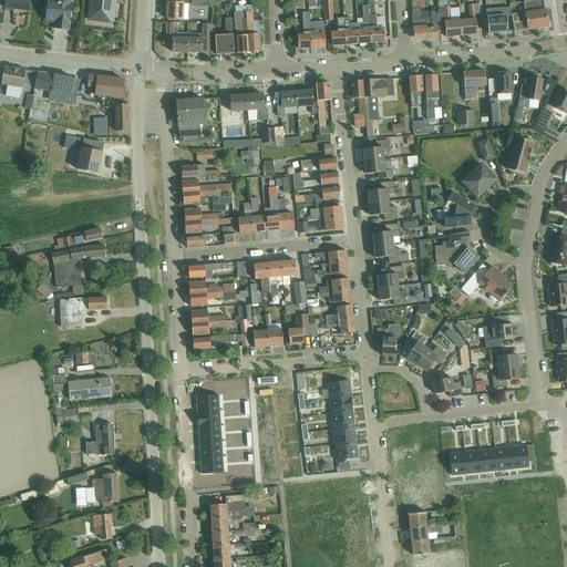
[(4,0),(4,8),(29,11),(29,0),(4,0)]
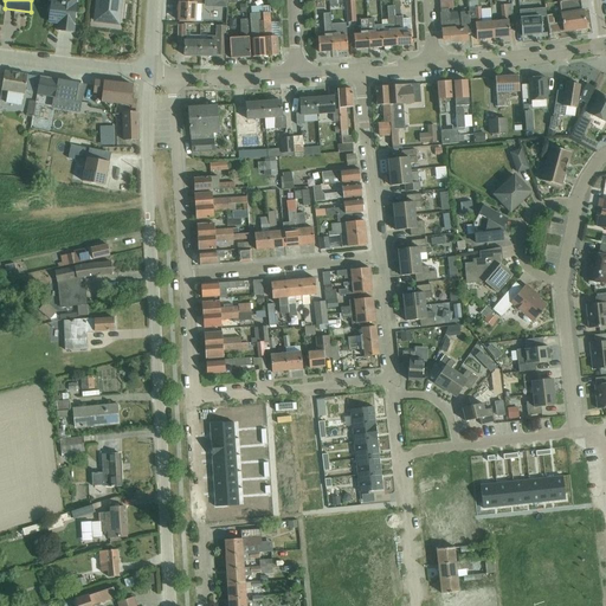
[(51,0),(49,20),(49,21),(50,23),(58,24),(58,32),(73,33),(77,4),(78,4),(78,0),(51,0)]
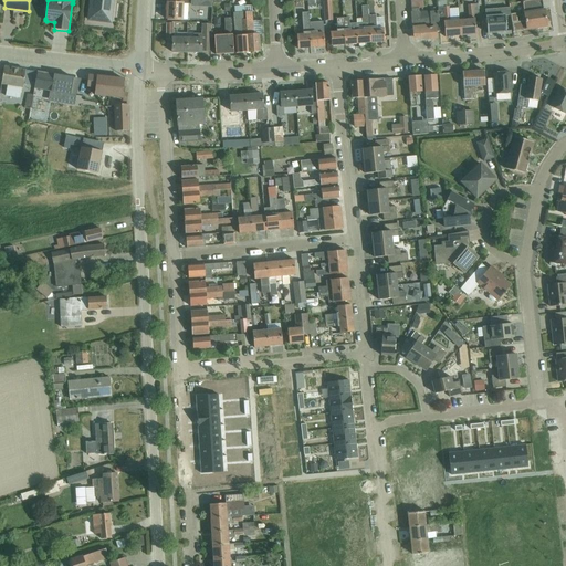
[(91,0),(88,20),(111,23),(112,14),(113,10),(112,10),(113,0),(91,0)]
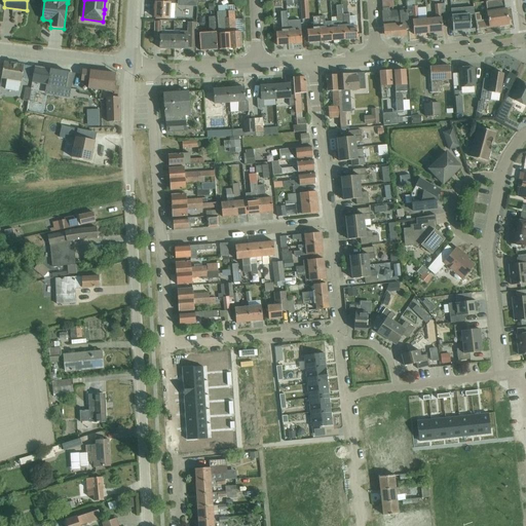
[(175,10),(175,0),(162,0),(163,3),(155,2),(155,19),(170,20),(171,10),(175,10)]
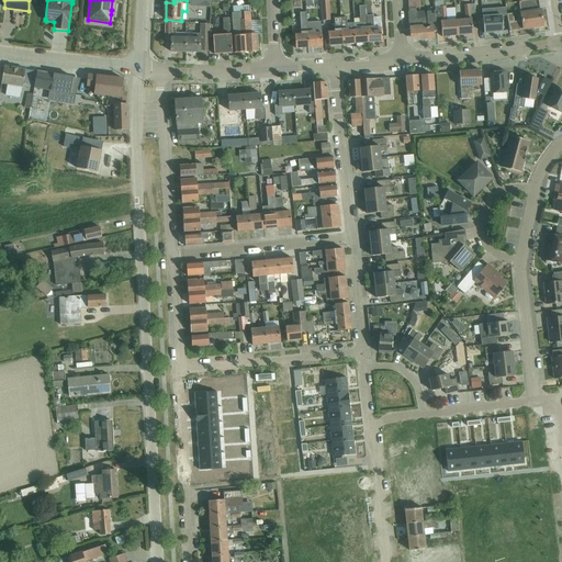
[(372,0),(366,0),(367,17),(369,43),(382,42),(382,37),(386,37),(385,24),(381,24),(381,29),(374,30),(373,15),(371,15),(370,1),(373,1),(372,0)]
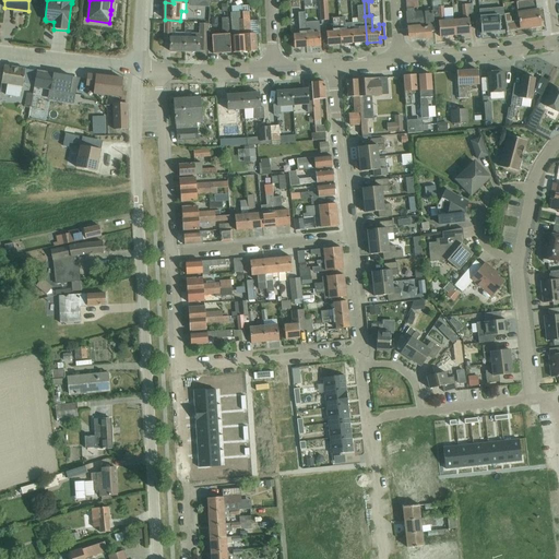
[(435,32),(435,23),(433,10),(414,12),(414,9),(418,9),(417,0),(405,0),(409,39),(431,37),(430,32),(435,32)]
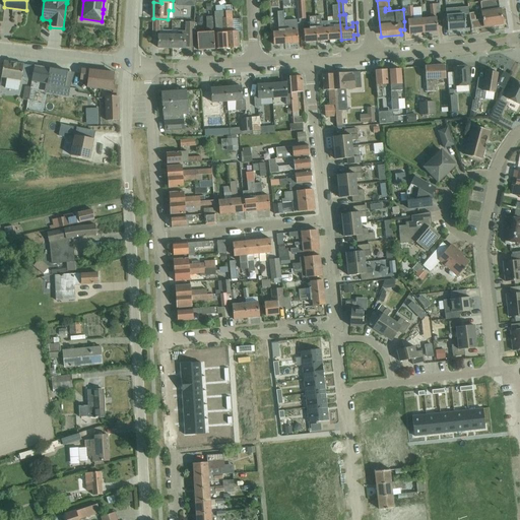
[(401,0),(402,7),(403,9),(404,21),(408,21),(409,35),(424,34),(423,19),(413,19),(412,6),(410,6),(409,0),(401,0)]
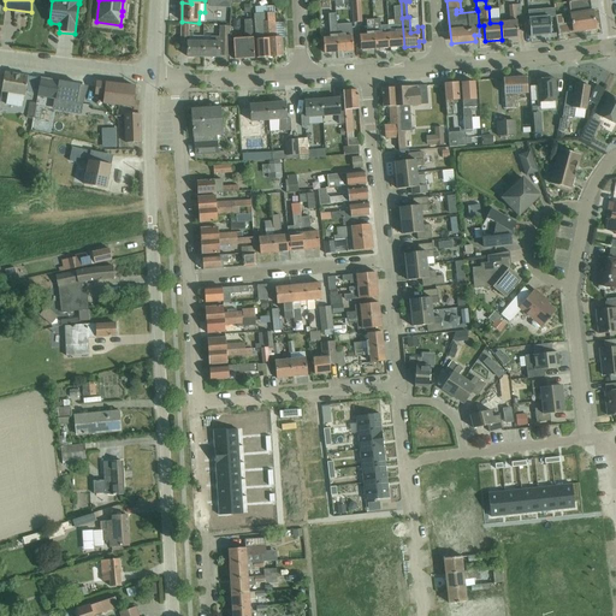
[(569,3),(570,15),(592,12),(590,0),(584,0),(574,1),(569,3)]
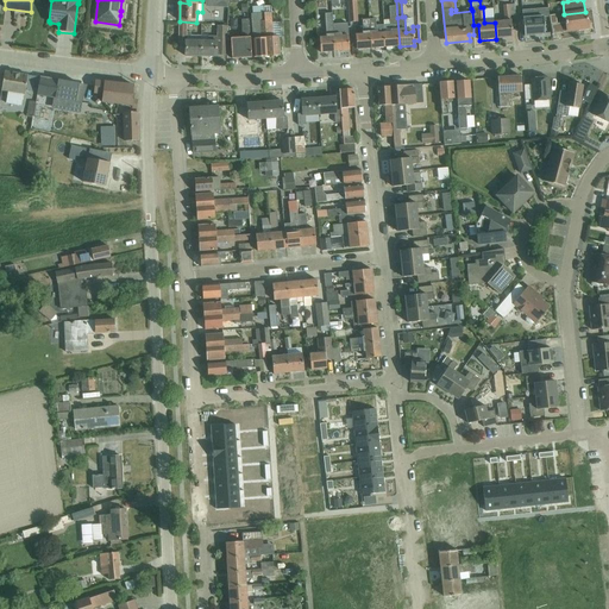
[(495,23),(496,39),(513,38),(512,20),(510,20),(510,16),(515,16),(514,5),(503,5),(504,22),(495,23)]
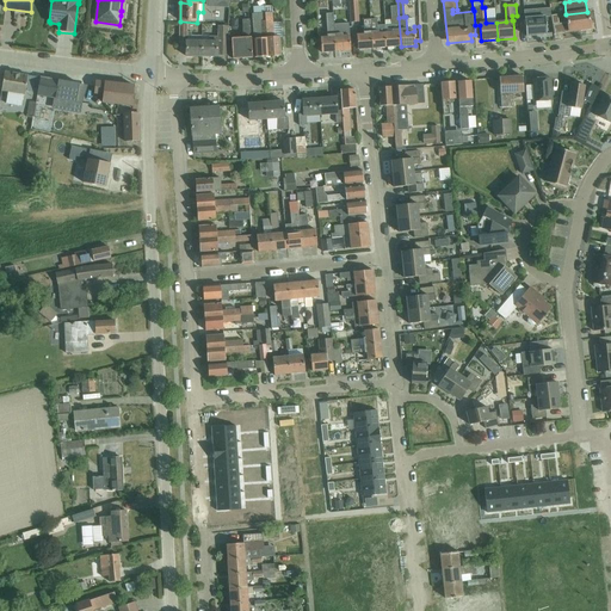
[(358,7),(349,7),(350,23),(359,23),(358,7)]
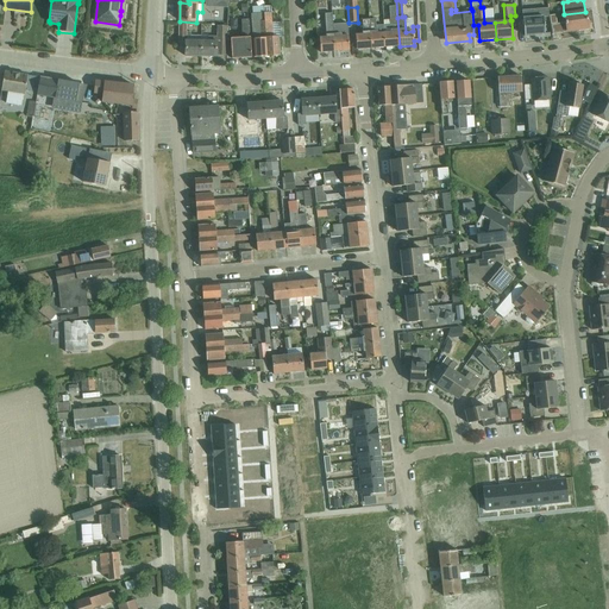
[(548,8),(522,11),(525,37),(545,35),(544,18),(550,18),(548,8)]
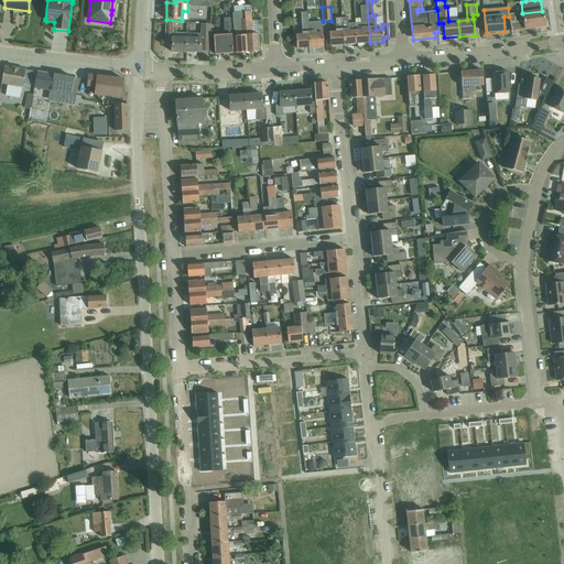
[(542,11),(522,13),(523,21),(511,23),(512,32),(545,26),(543,11),(542,11)]
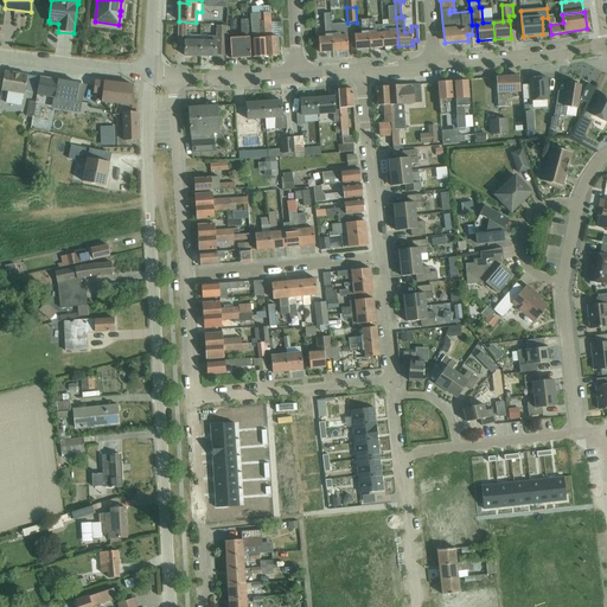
[(264,21),(263,13),(250,14),(254,57),(266,57),(264,21)]
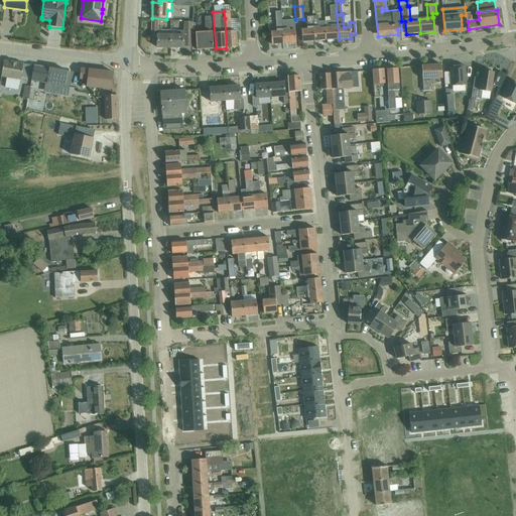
[(230,11),(224,11),(225,18),(226,48),(237,47),(236,32),(231,32),(230,11)]
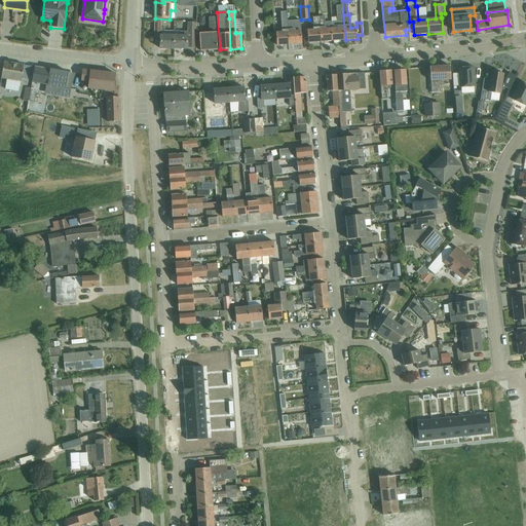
[(282,33),(276,34),(277,45),(290,44),(288,20),(287,20),(287,12),(280,12),(282,33)]
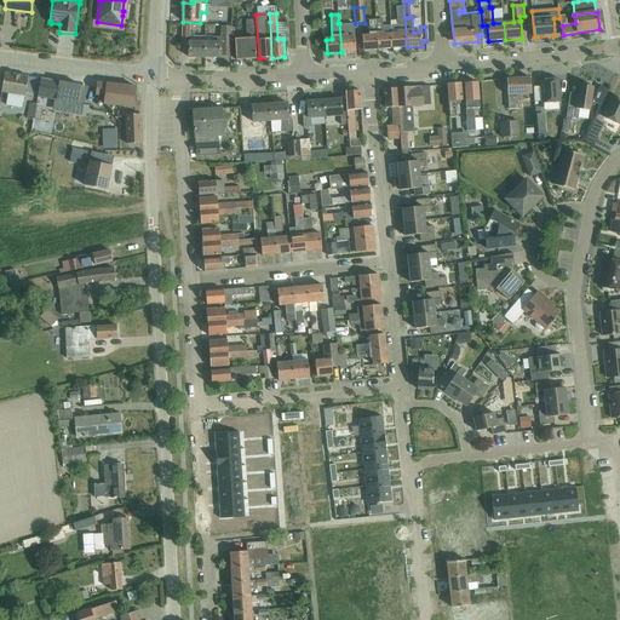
[(397,27),(390,27),(392,49),(407,47),(405,18),(397,19),(397,27)]
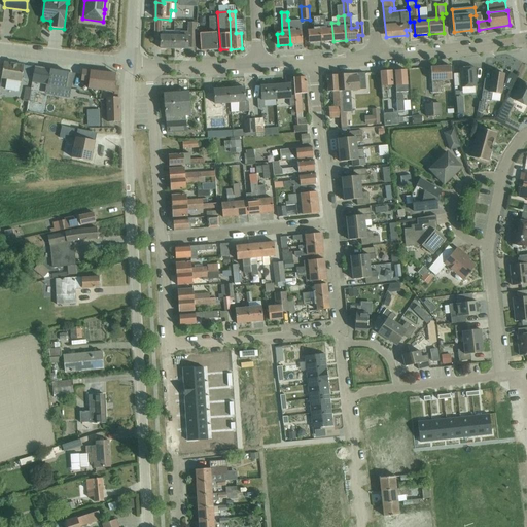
[(325,16),(319,18),(321,42),(334,41),(331,23),(331,22),(325,23),(325,16)]
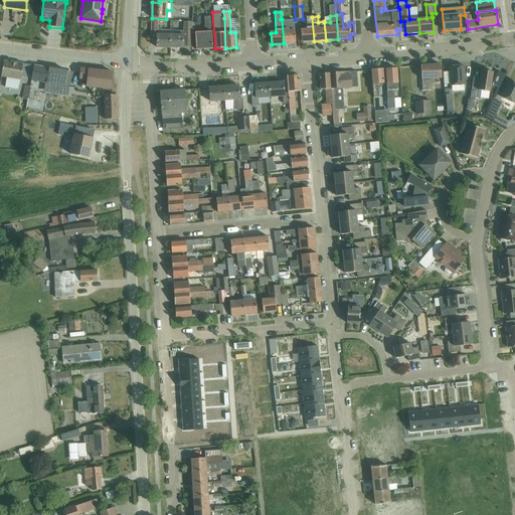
[(314,41),(312,17),(307,17),(307,28),(307,30),(301,30),(302,42),(314,41)]
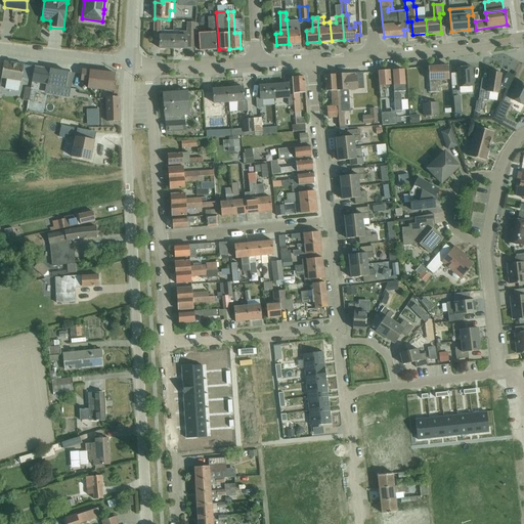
[(199,34),(200,50),(216,49),(214,19),(209,19),(210,33),(199,34)]
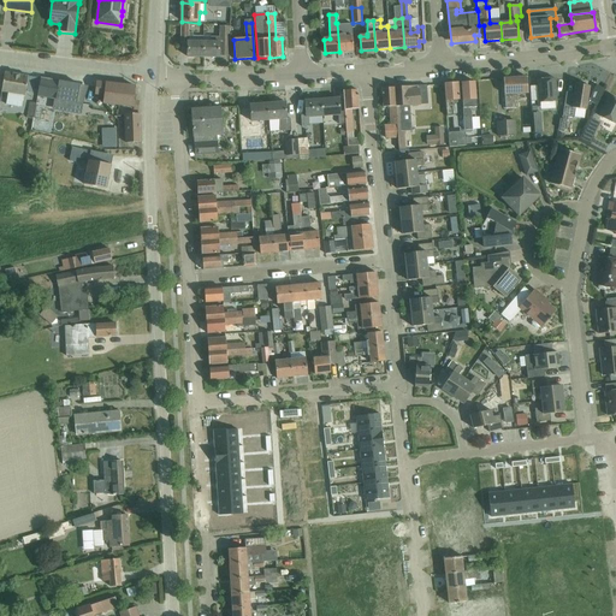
[(344,23),(337,23),(339,52),(354,52),(353,36),(345,37),(345,35),(344,23)]
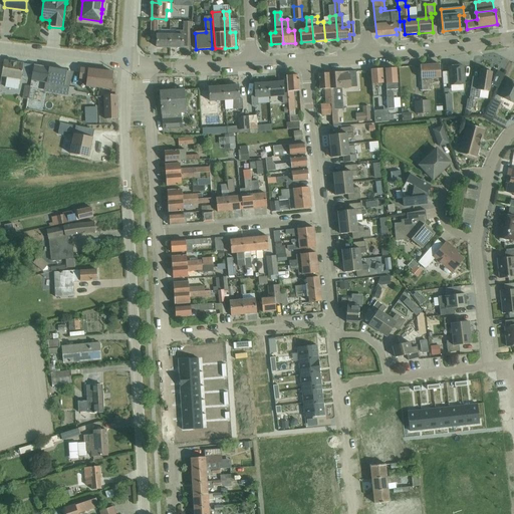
[(157,48),(170,48),(171,30),(162,30),(162,27),(160,27),(158,27),(158,21),(152,21),(151,35),(157,36),(157,48)]
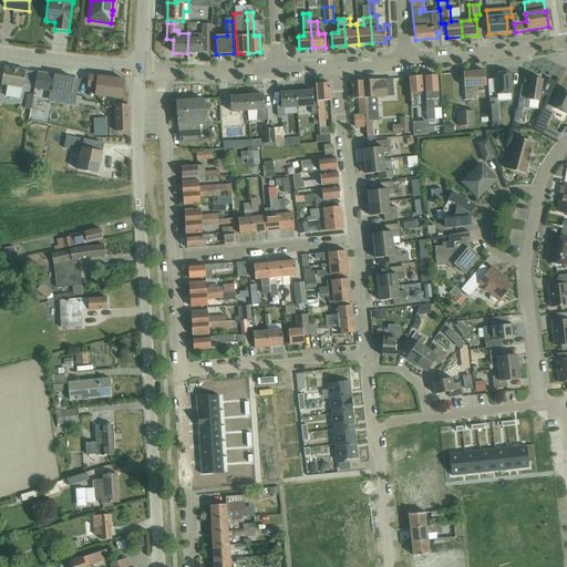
[(195,33),(188,33),(187,53),(202,53),(202,51),(202,38),(212,38),(212,24),(203,24),(203,34),(195,34),(195,33)]
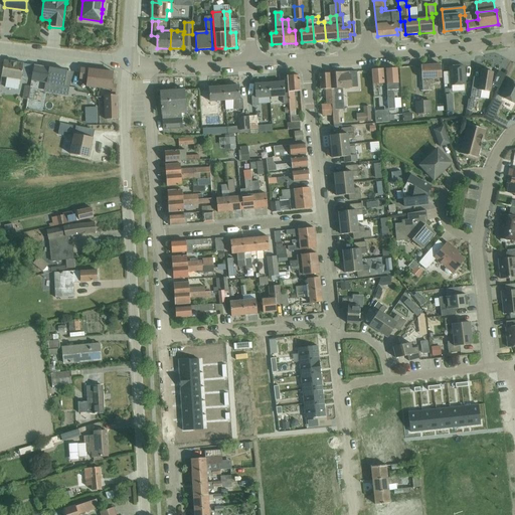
[(31,79),(34,66),(4,61),(1,77),(6,78),(5,89),(18,91),(19,80),(21,80),(21,77),(31,79)]
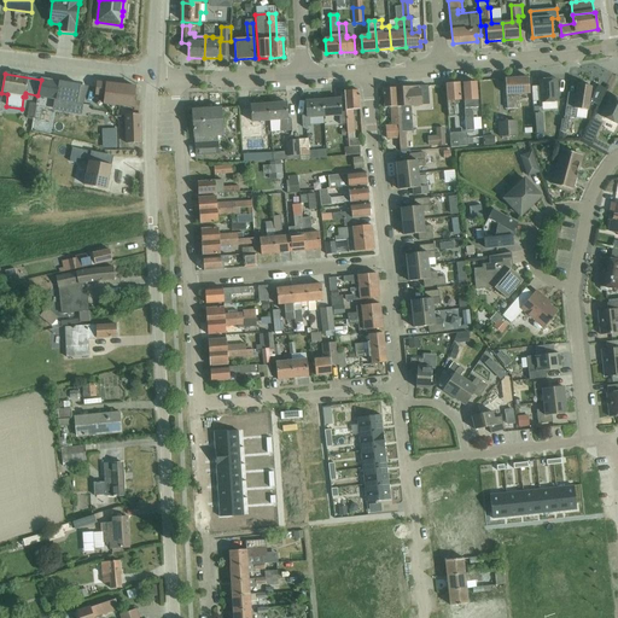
[(519,94),(529,94),(528,77),(505,80),(507,110),(517,109),(517,101),(520,101),(519,94)]
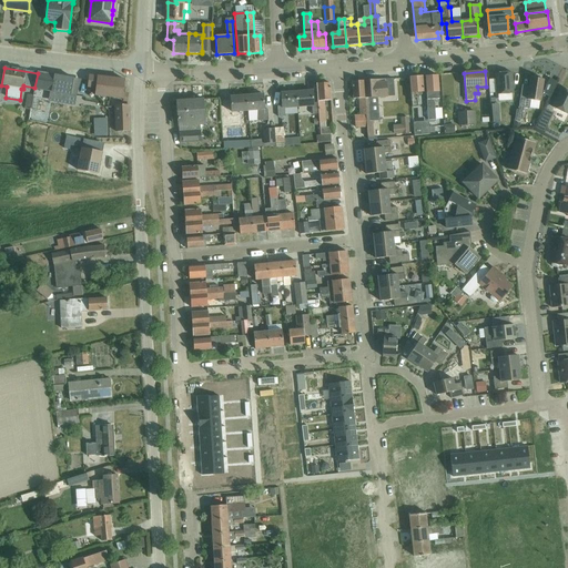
[(38,73),(34,88),(34,90),(50,92),(49,101),(69,104),(73,79),(38,72),(38,73)]
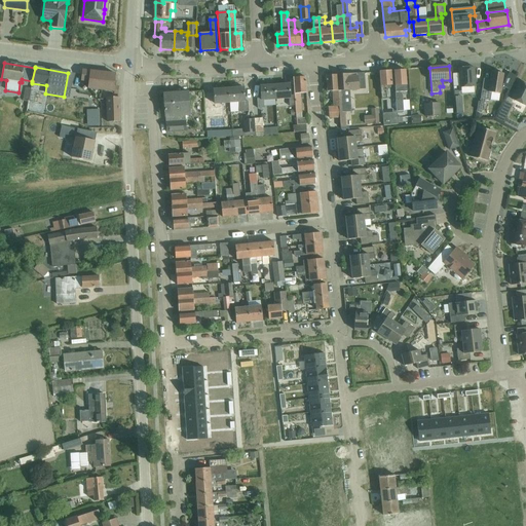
[(458,69),(459,87),(475,86),(474,68),(458,69)]
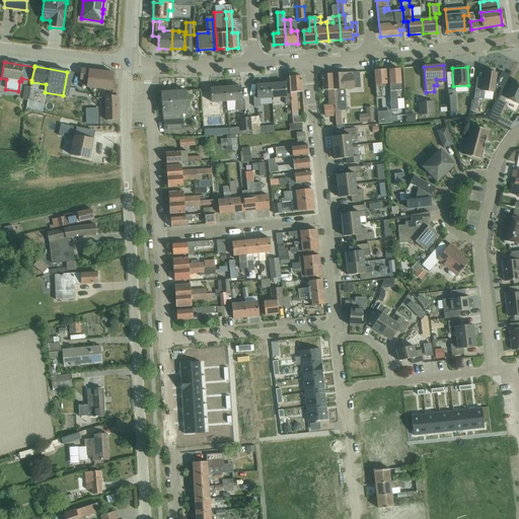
[(98,89),(100,72),(81,70),(80,80),(86,87),(98,89)]
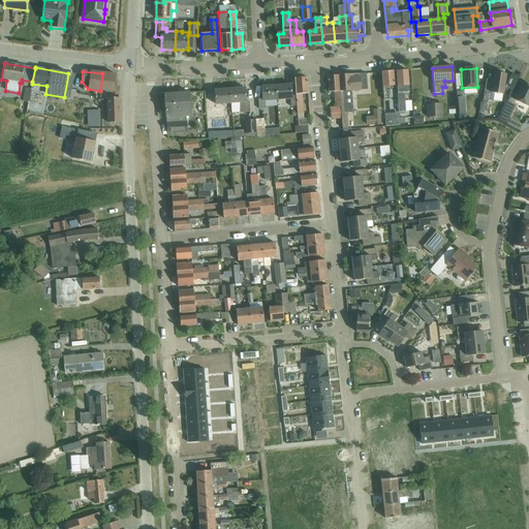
[(407,71),(396,71),(397,93),(399,113),(405,112),(404,96),(409,96),(408,87),(408,86),(407,71)]
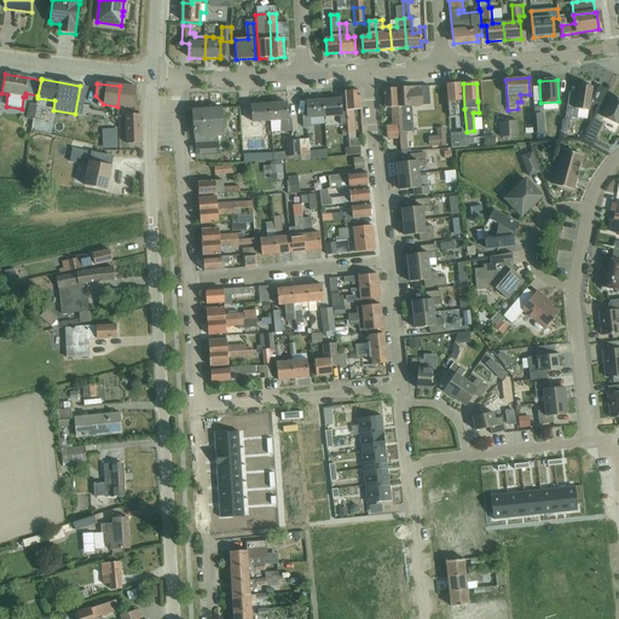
[(453,100),(461,100),(460,85),(446,86),(447,117),(455,117),(453,100)]
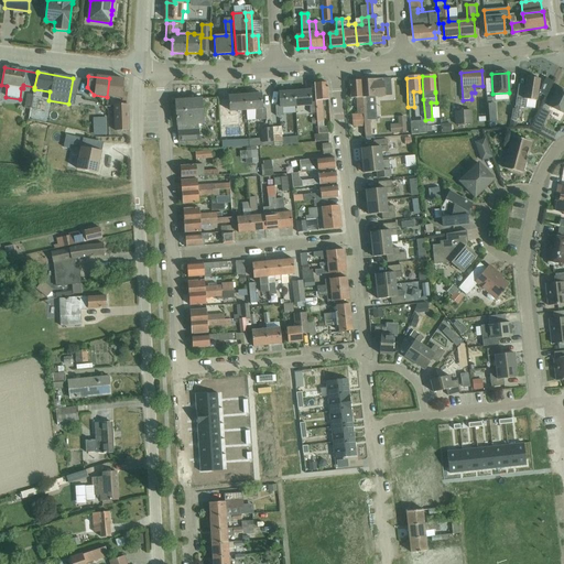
[(527,77),(524,89),(518,88),(514,107),(519,108),(525,109),(527,100),(537,101),(540,79),(527,77)]
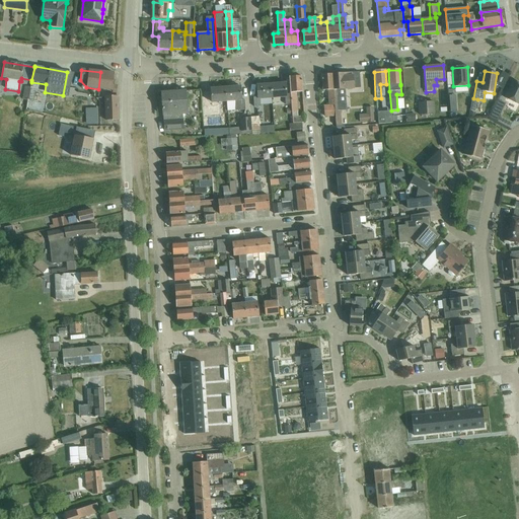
[(67,72),(63,95),(68,96),(70,86),(73,73),(67,72)]
